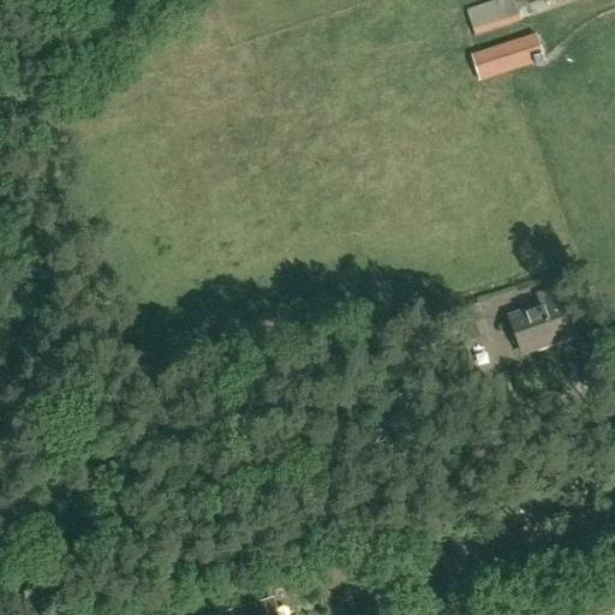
[(476,39),(523,23),(513,0),(507,0),(467,13),(476,39)]
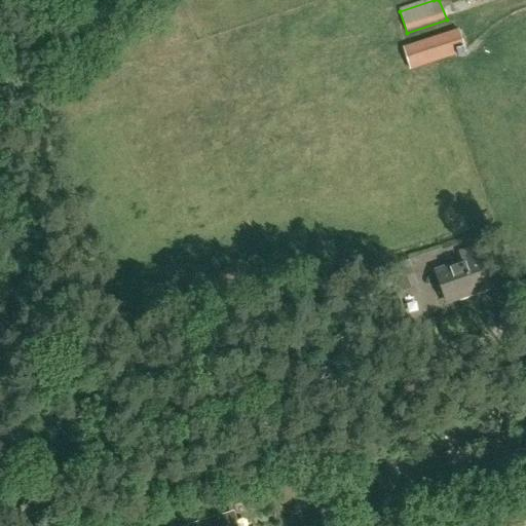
[(411,71),(466,53),(459,30),(403,47),(411,71)]
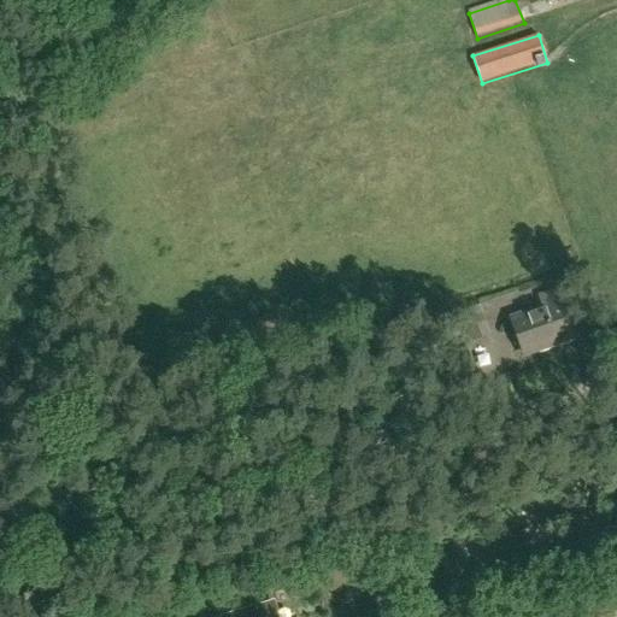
[(512,321),(524,356),(576,339),(559,291),(541,298),(546,310),(512,321)]
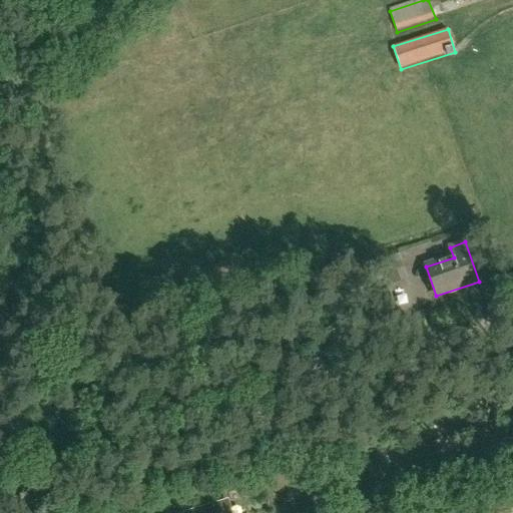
[(392,285),(410,280),(399,254),(384,260),(392,285)]
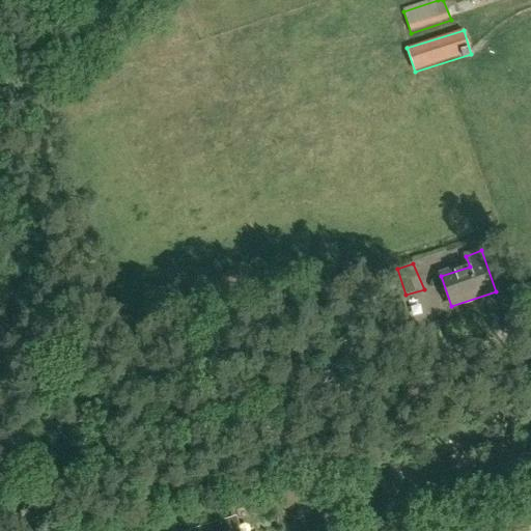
[(198,530),(231,530),(229,521),(198,529),(198,530)]
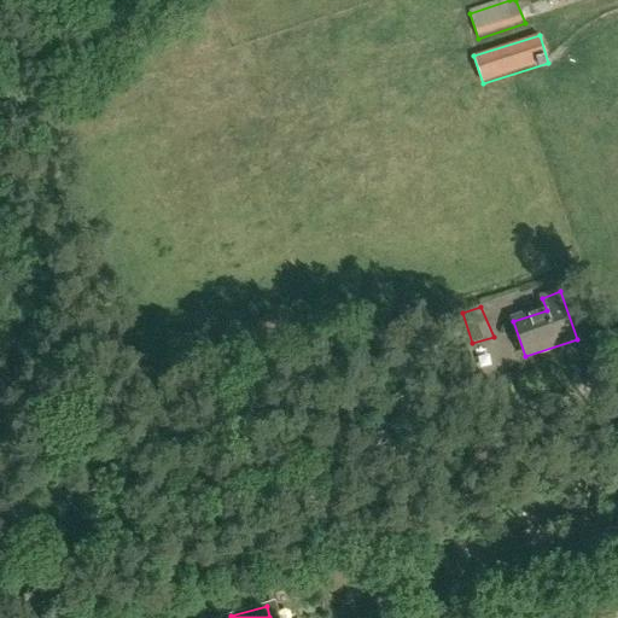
All buildings are outlined.
